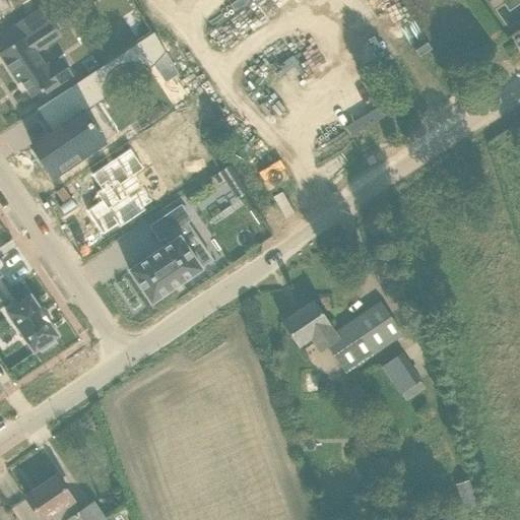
[(1,52),(0,52),(0,57),(17,83),(20,81),(31,98),(43,90),(45,93),(61,82),(51,66),(48,62),(44,65),(36,53),(61,37),(50,20),(49,20),(41,8),(10,28),(18,41),(1,52)]
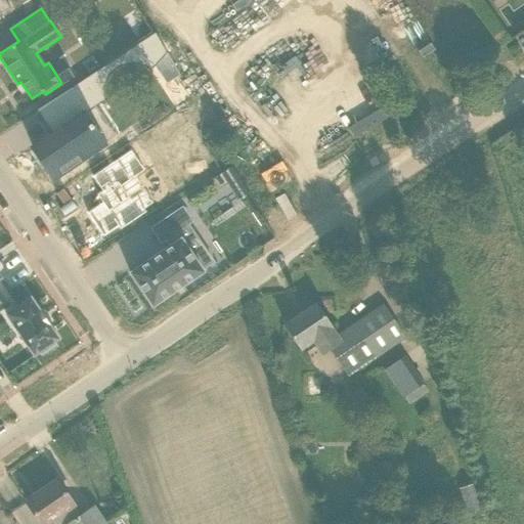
[(52,133),(32,147),(53,179),(104,144),(84,114),(99,103),(104,101),(104,100),(104,99),(103,98),(103,97),(103,96),(103,95),(103,94),(103,93),(103,92),(103,91),(103,90),(103,89),(103,88),(103,87),(103,86),(104,85),(104,84),(104,83),(105,83),(105,82),(105,81),(106,80),(106,79),(107,78),(107,77),(108,77),(108,76),(110,75),(110,74),(111,74),(112,73),(112,72),(113,72),(114,71),(115,71),(115,70),(116,70),(117,69),(118,69),(119,68),(120,68),(120,67),(121,67),(122,67),(123,66),(124,66),(125,66),(126,66),(127,66),(128,64),(129,64),(130,64),(131,64),(132,64),(133,64),(134,64),(135,66),(136,66),(137,66),(138,66),(139,67),(140,67),(141,67),(142,67),(143,68),(144,69),(145,69),(146,70),(147,70),(147,71),(148,71),(149,72),(166,52),(155,33),(37,111),(52,133)]
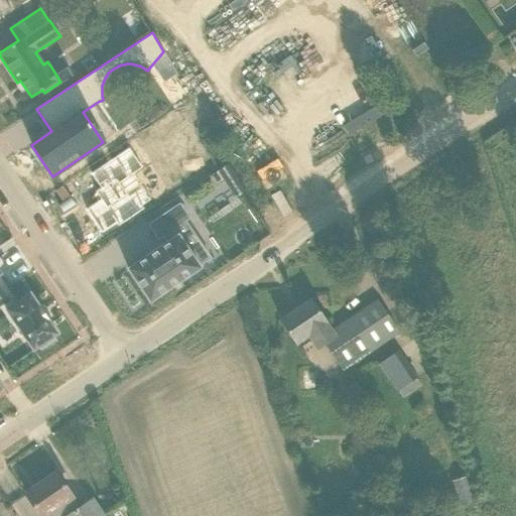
[(114,141),(118,146),(133,136),(129,130),(114,141)]
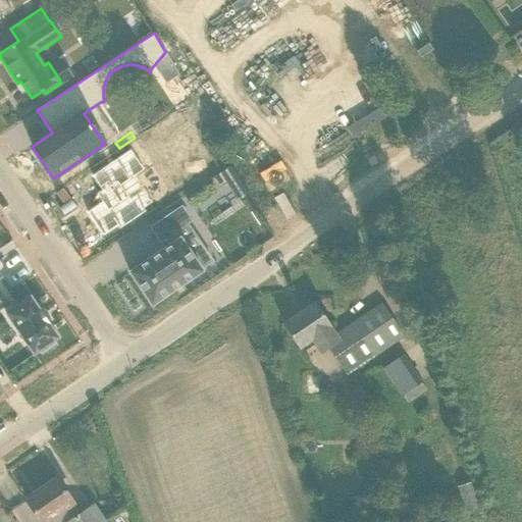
[(100,201),(86,211),(102,237),(117,226),(119,229),(146,211),(144,208),(153,202),(136,175),(144,169),(129,148),(91,175),(100,190),(95,194),(100,201)]
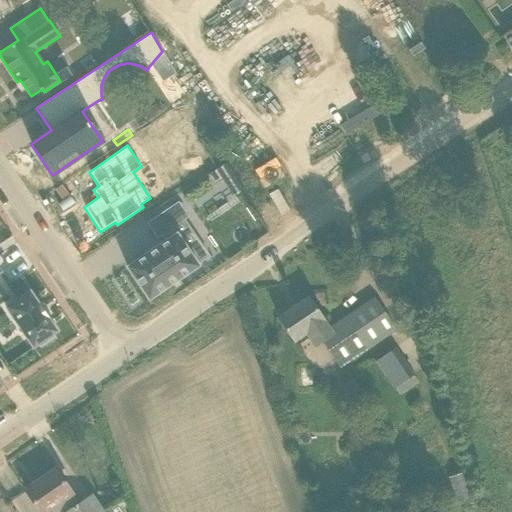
[(225,163),(207,174),(208,175),(214,183),(221,179),(231,194),(241,188),(242,188),(225,163)]
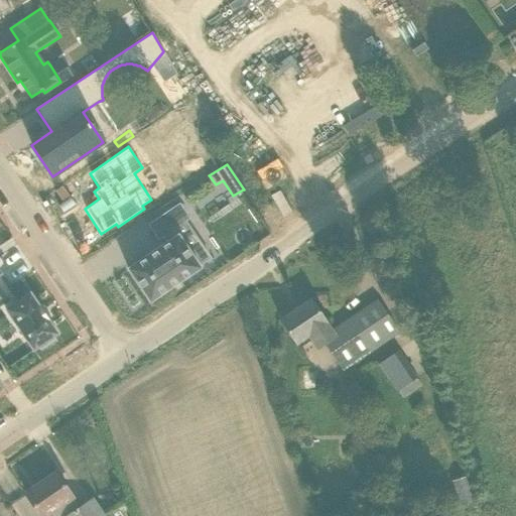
[(147,255),(128,268),(149,300),(200,267),(198,265),(209,257),(199,242),(187,250),(172,228),(183,221),(187,218),(179,205),(149,225),(158,238),(162,235),(167,242),(158,248),(158,247),(146,255),(147,255)]
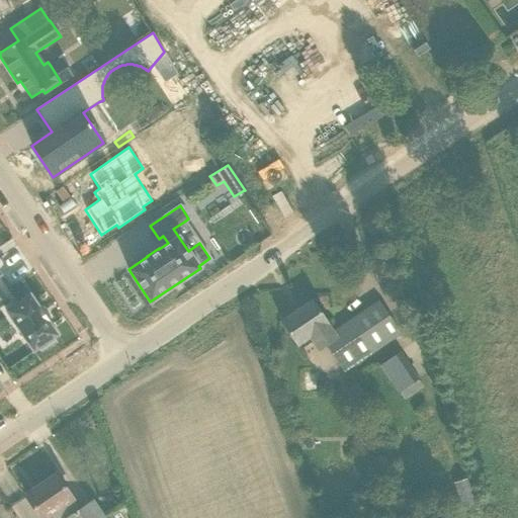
[(7,309),(5,311),(6,312),(7,312),(7,313),(31,348),(32,349),(31,349),(32,351),(34,350),(34,349),(37,347),(38,347),(40,349),(53,340),(51,338),(54,337),(55,336),(56,335),(56,336),(58,335),(56,333),(30,296),(30,295),(29,293),(27,295),(28,295),(7,310),(7,309)]
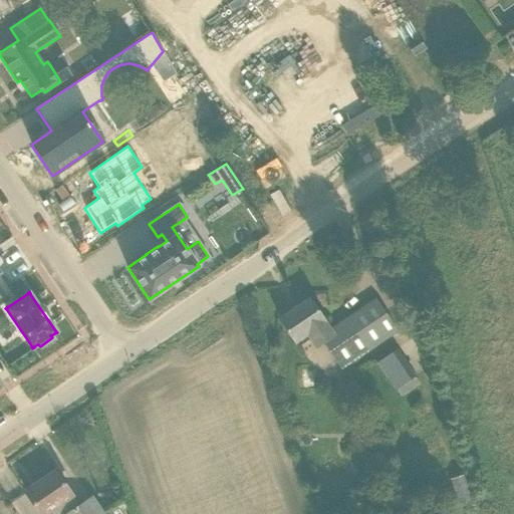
[(375,299),(330,330),(309,298),(279,318),(297,344),(309,336),(315,347),(323,341),(342,369),(398,332),(375,299)]
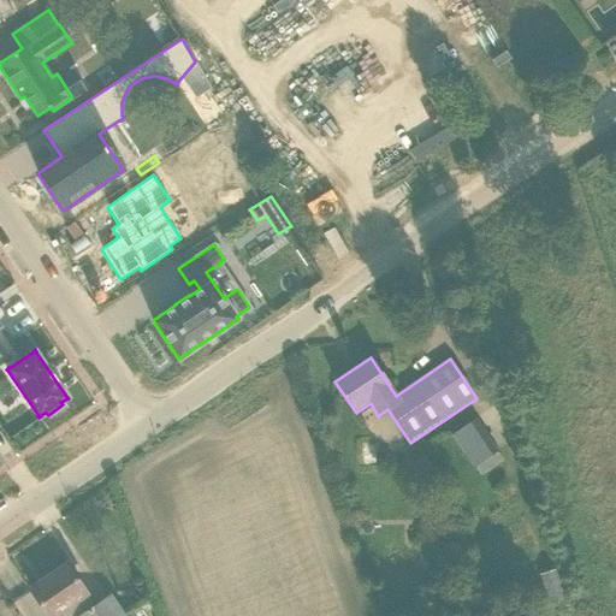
[(481,475),(504,461),(475,418),(451,433),(474,469),(477,468),(481,475)]
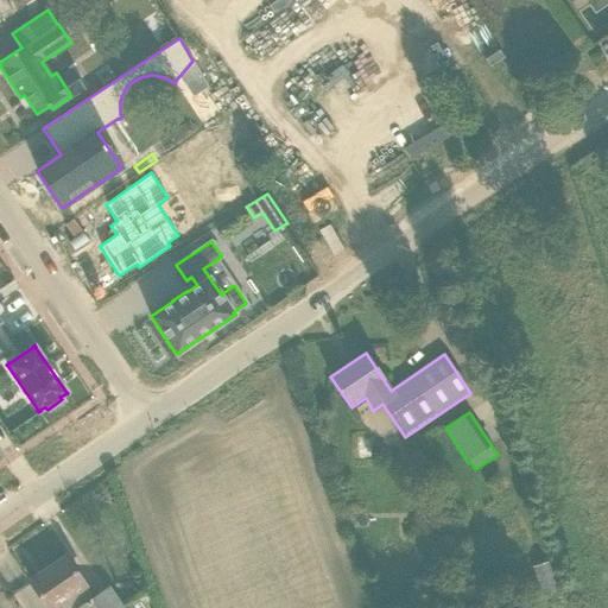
[(65,558),(30,582),(48,607),(50,607),(59,601),(64,607),(122,607),(109,587),(93,597),(65,558)]
